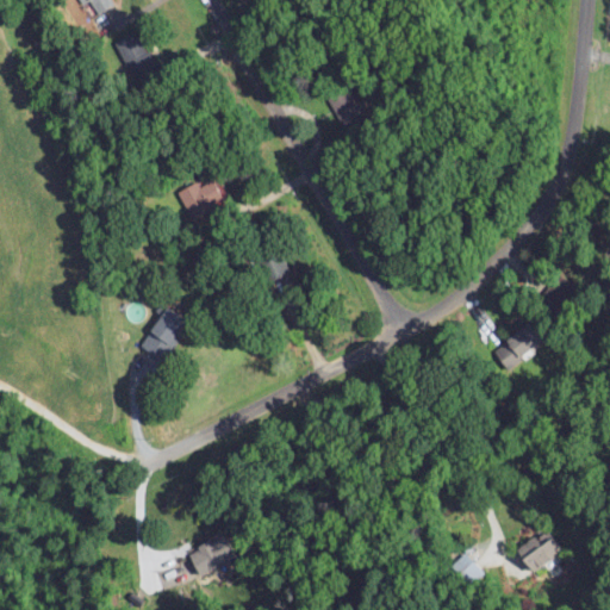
[(150,62),(134,30),(113,41),(130,74),(150,62)]
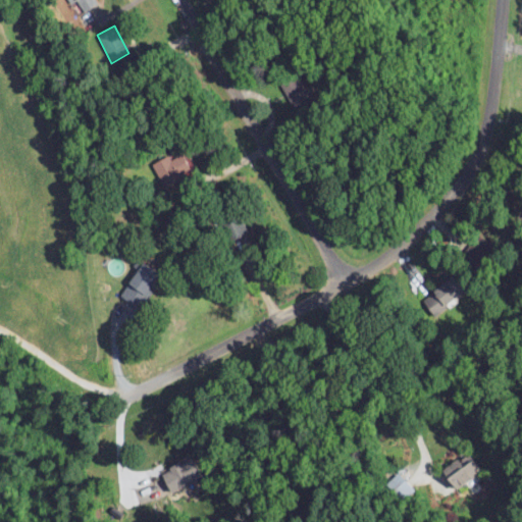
[(152,162),(163,185),(191,172),(181,154),(170,159),(168,155),(152,162)]
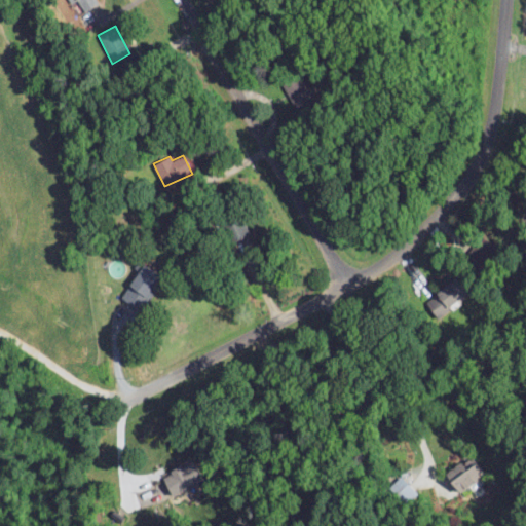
[(119,297),(139,309),(160,277),(141,265),(119,297)]
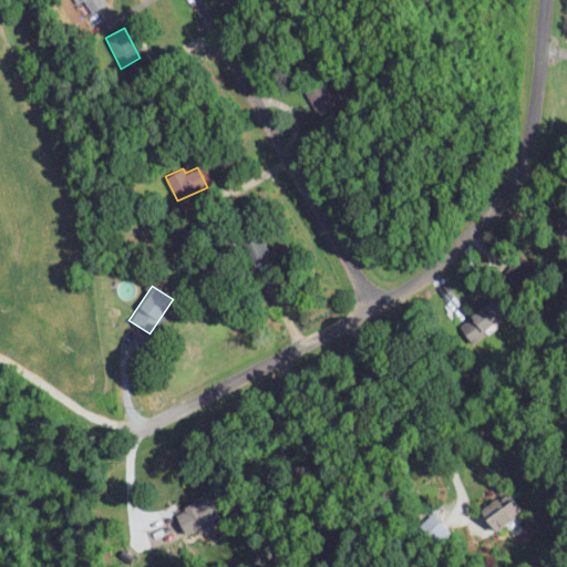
[(496,322),(484,306),(457,325),(471,341),(496,322)]
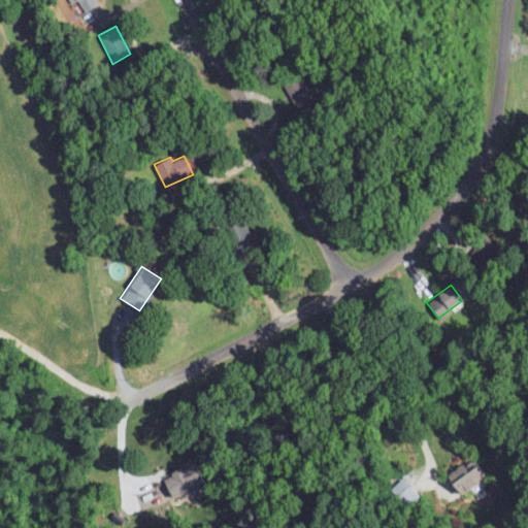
[(487,472),(472,455),(446,479),(460,496),(487,472)]
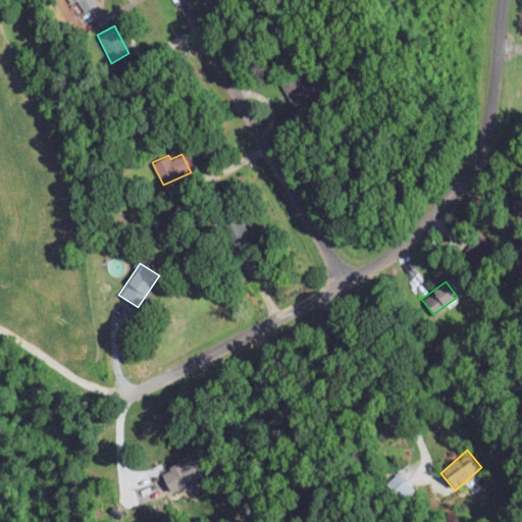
[(162,471),(170,490),(198,477),(189,459),(162,471)]
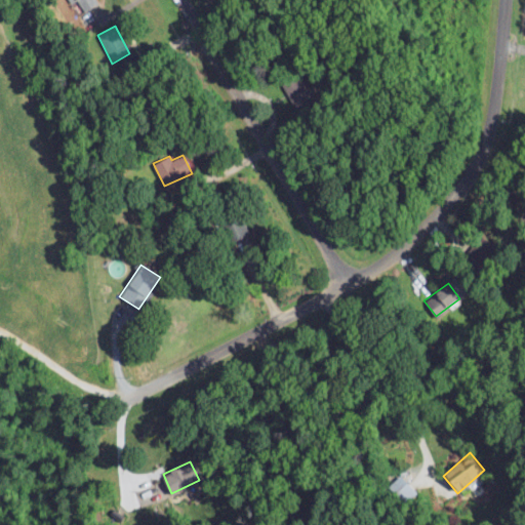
[(390,485),(408,502),(417,492),(399,475),(390,485)]
